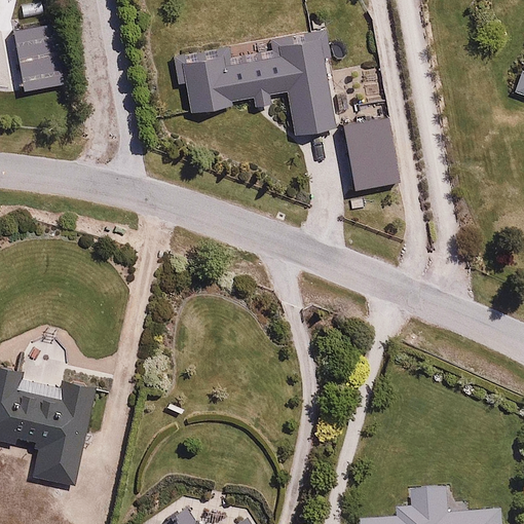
[(228,47),(175,58),(179,82),(185,81),(191,115),(284,99),(291,137),(335,128),(316,31),(271,39),(273,49),(230,58),(228,47)]
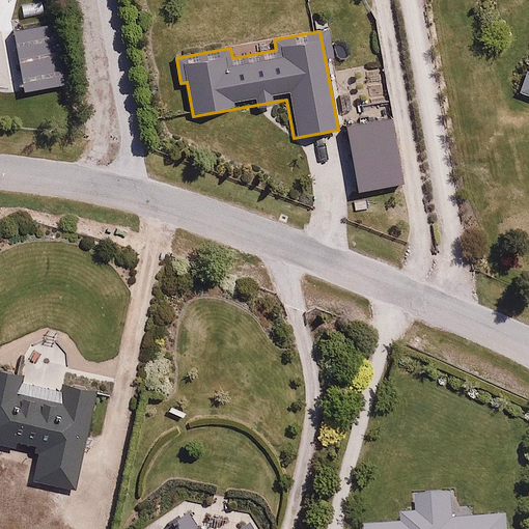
[(61,394),(21,387),(23,378),(0,373),(0,452),(39,461),(34,489),(74,496),(94,392),(63,386),(61,394)]
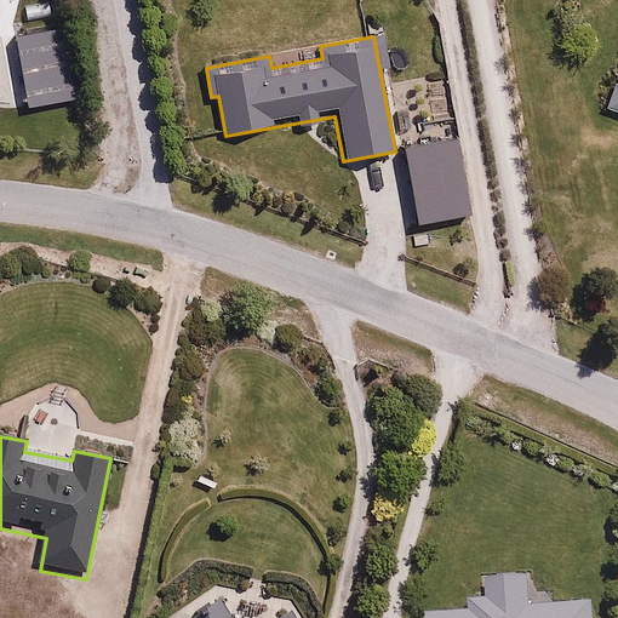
[(594,617),(591,596),(536,604),(533,578),(487,584),(490,596),(467,599),(468,608),(424,613),(424,617),(594,617)]
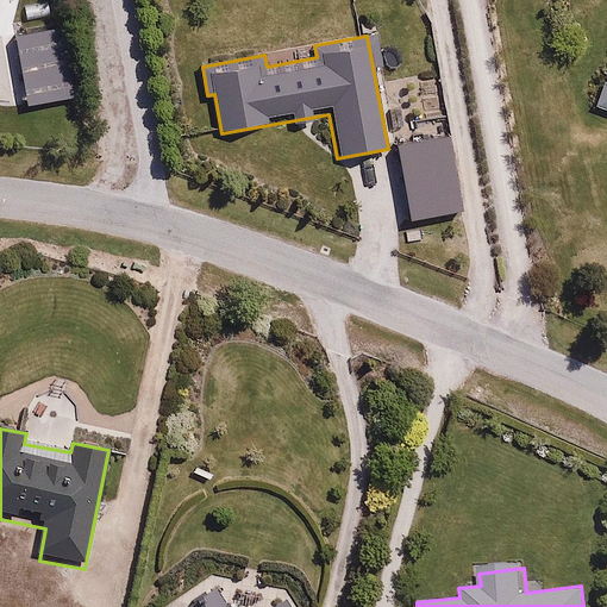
[(296,606),(292,600),(280,606),(252,606),(248,600),(236,606),(225,606),(212,586),(179,606),(296,606)]
